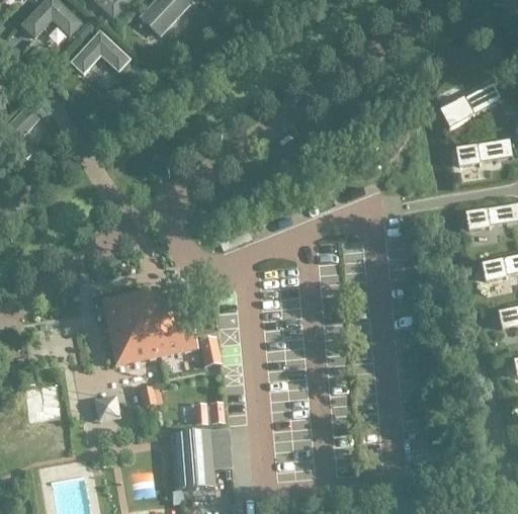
[(79,22),(56,0),(42,0),(21,24),(32,35),(50,17),(68,34),(79,22)]
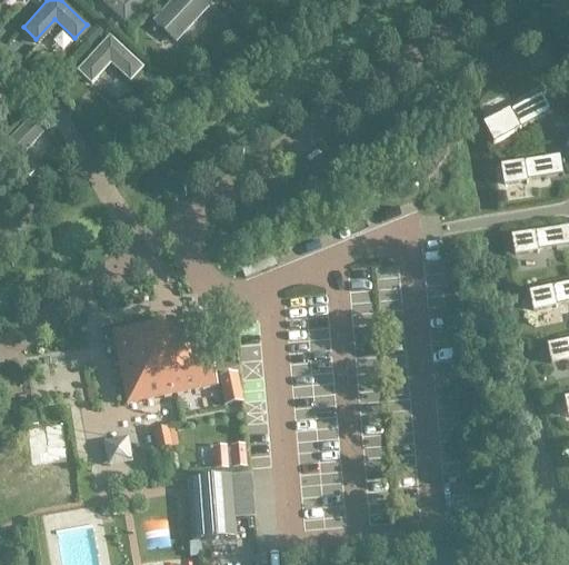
[(102,0),(122,18),(138,0),(102,0)]
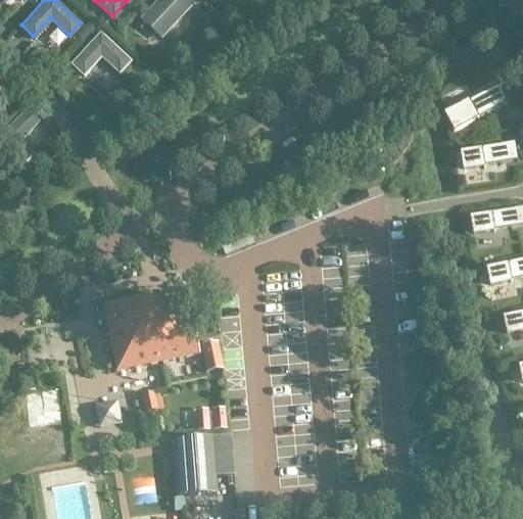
[(191,4),(186,0),(155,0),(141,16),(160,36),(191,4)]
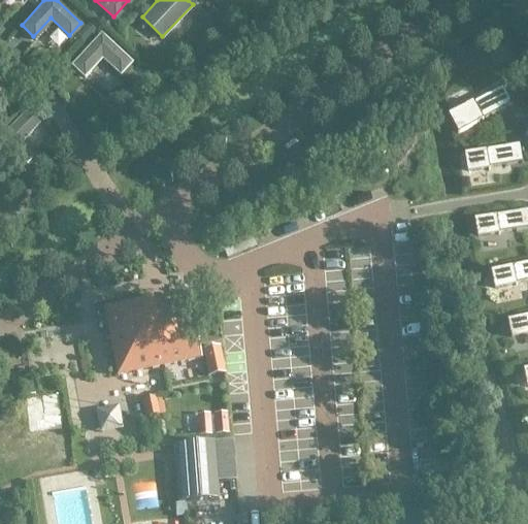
[(238,17),(227,8),(226,9),(220,18),(231,26),(237,18),(238,17)]
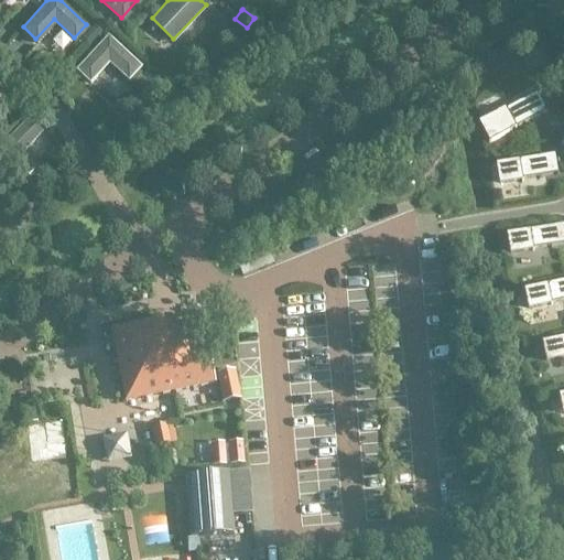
[(83,33),(89,41),(100,29),(94,21),(83,33)]
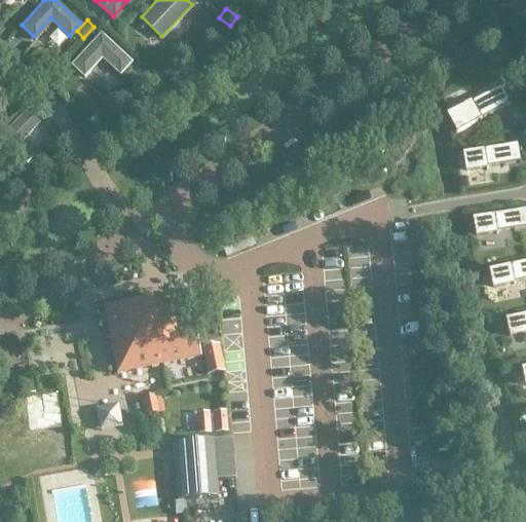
[(120,70),(132,60),(100,31),(71,63),(83,73),(101,56),(120,70)]
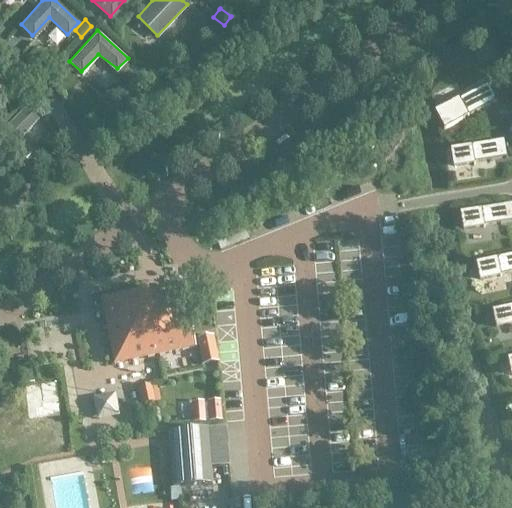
[(138,77),(128,67),(120,76),(130,85),(138,77)]
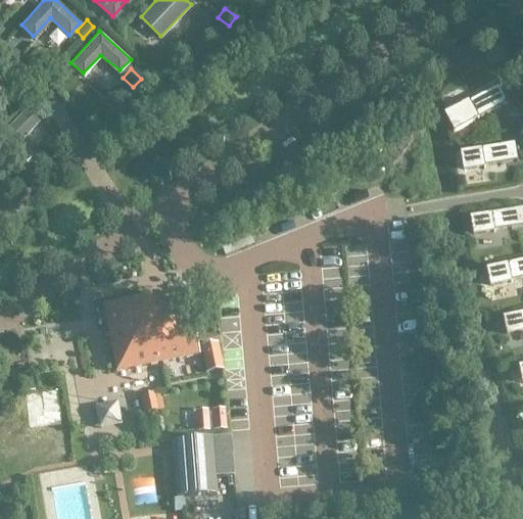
[(497,81),(446,108),(456,125),(507,97),(497,81)]
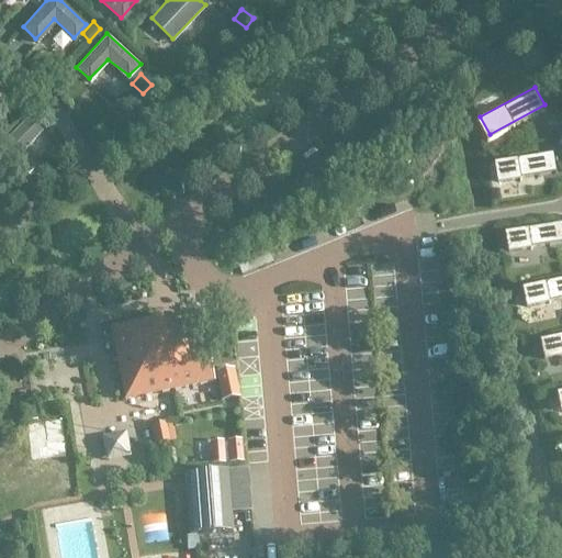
[(31,164),(21,155),(19,156),(15,153),(38,129),(25,116),(0,142),(0,162),(15,178),(31,164)]
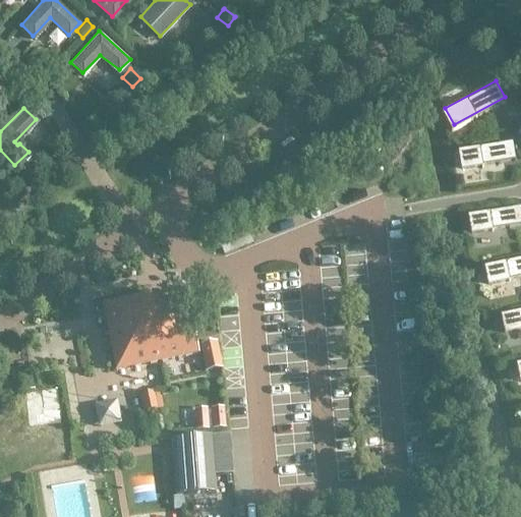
[(515,137),(459,147),(462,164),(518,155),(515,137)]
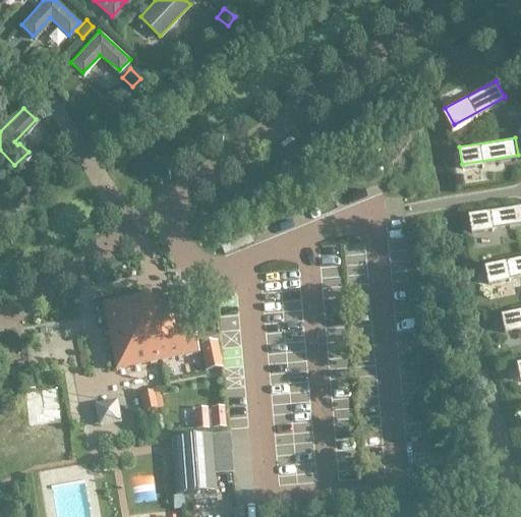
[(520,205),(470,214),(473,230),(520,221),(520,205)]
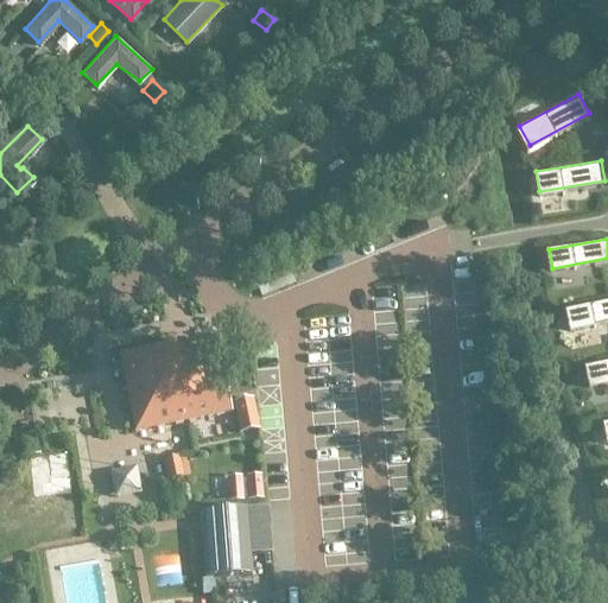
[(607,297),(567,306),(570,328),(607,318),(607,297)]
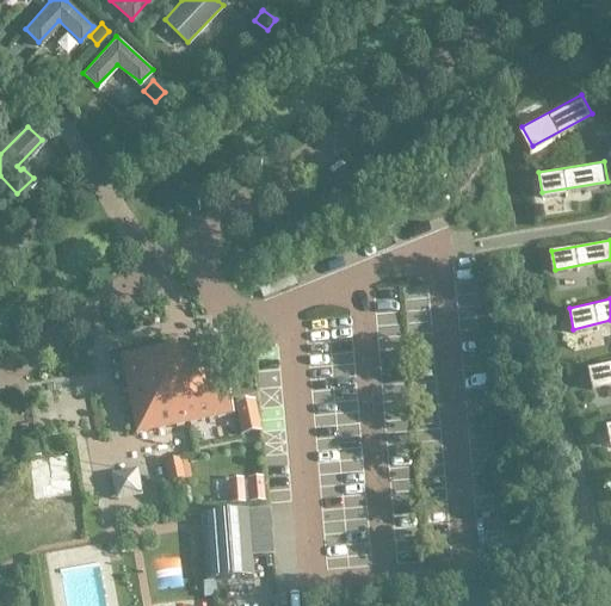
[(139,431),(190,420),(232,412),(224,378),(204,382),(197,345),(196,345),(176,350),(174,344),(121,354),(136,431),(139,431)]
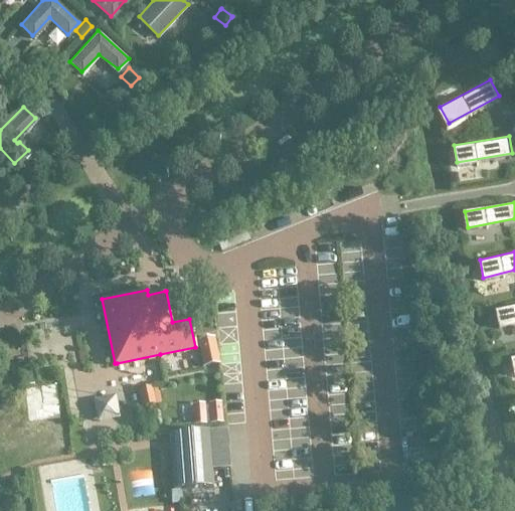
[(514,303),(497,307),(500,325),(514,321),(514,303)]
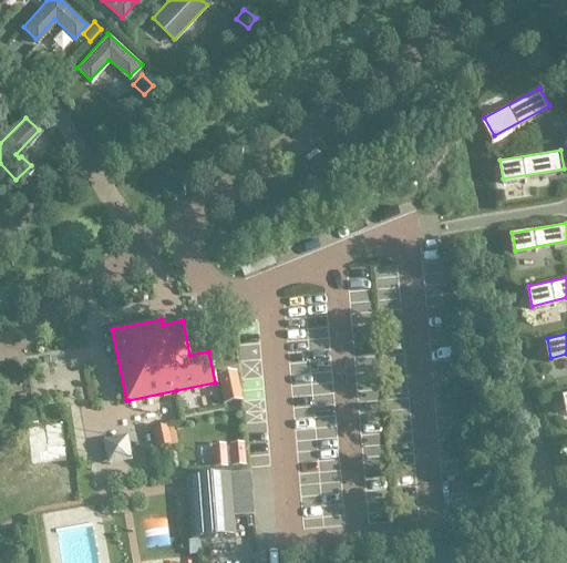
[(237,369),(236,370),(217,374),(224,400),(243,398),(237,369)]
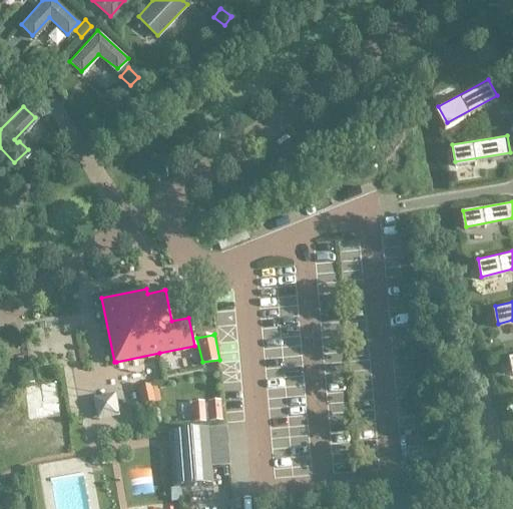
[(29,364),(18,367),(21,381),(32,379),(29,364)]
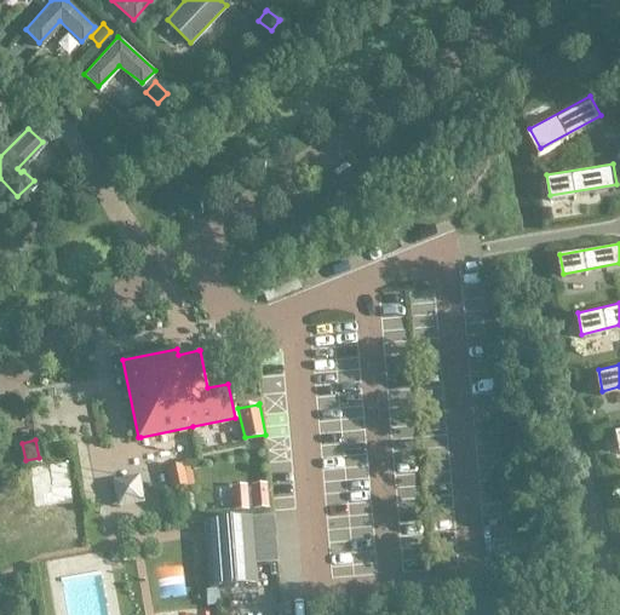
[(40,529),(75,526),(68,458),(49,460),(29,461),(33,492),(36,492),(41,521),(39,521),(40,529)]
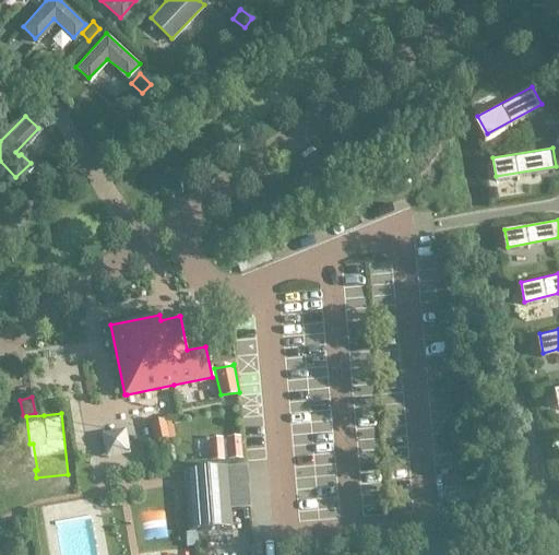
[(150,417),(154,439),(168,436),(165,414),(150,417)]
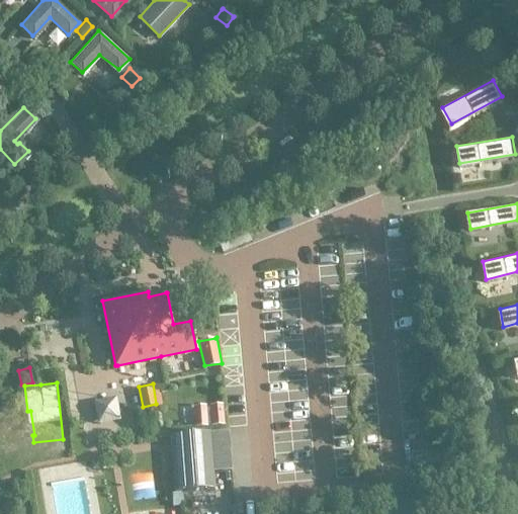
[(98,421),(120,418),(115,395),(93,400),(98,421)]
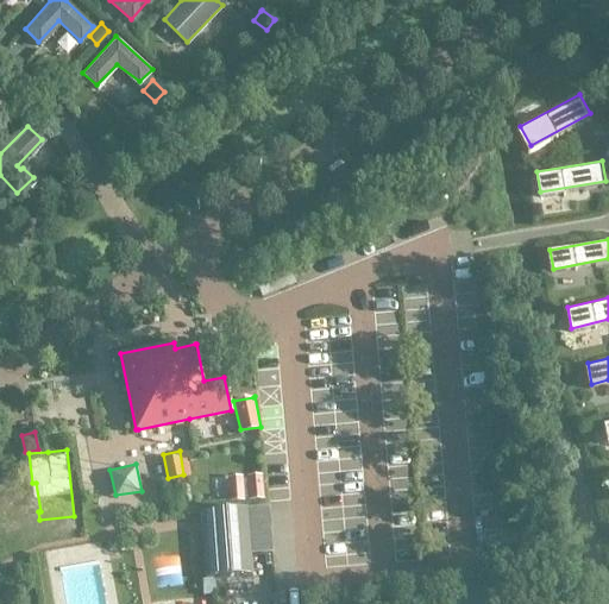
[(249,497),(263,497),(261,473),(246,474),(249,497)]
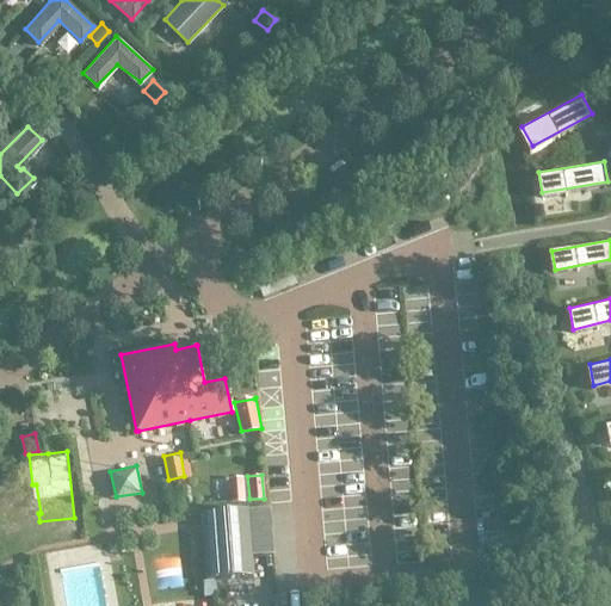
[(230,501),(245,500),(242,476),(228,477),(230,501)]
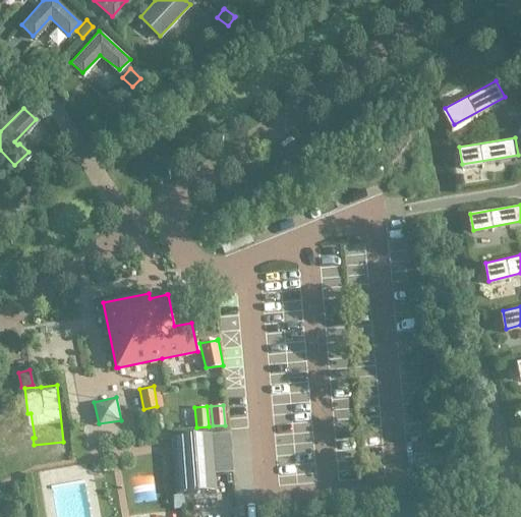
[(216,491),(211,434),(172,437),(176,494),(183,494),(216,491)]
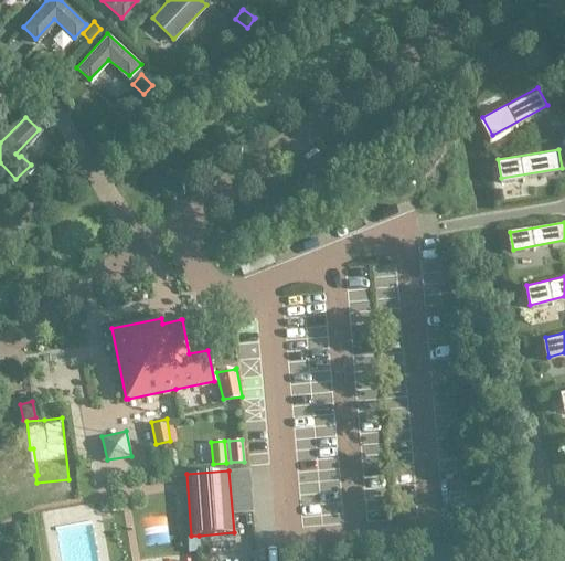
[(191,536),(188,537),(189,550),(199,549),(199,536),(191,536)]
